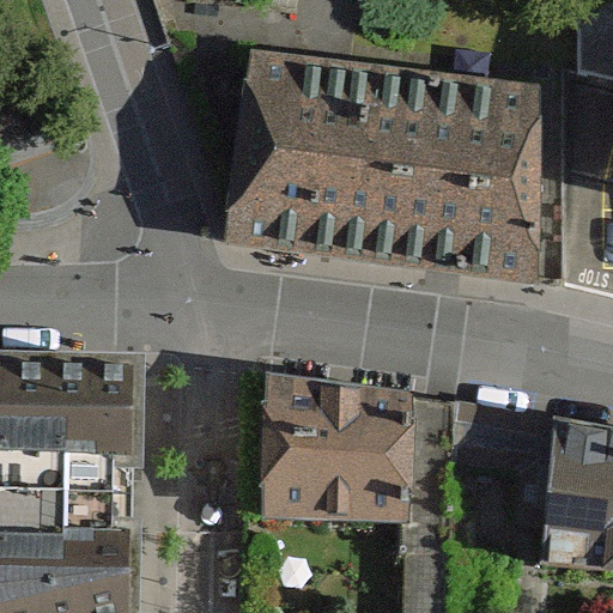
[(566,90),(259,67),(246,258),(553,279),(566,90)]
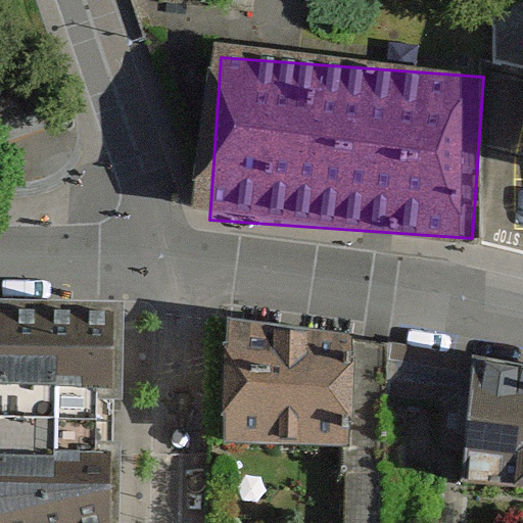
[(123,301),(0,298),(0,435),(120,441),(123,301)]
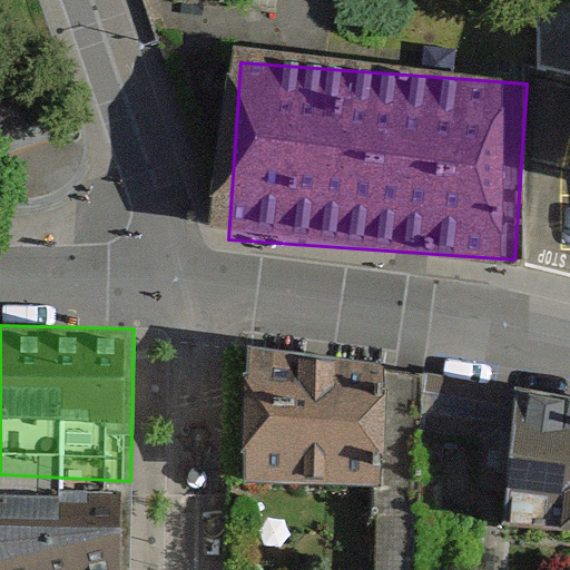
[(384,367),(248,344),(243,482),(377,485),(384,367)]
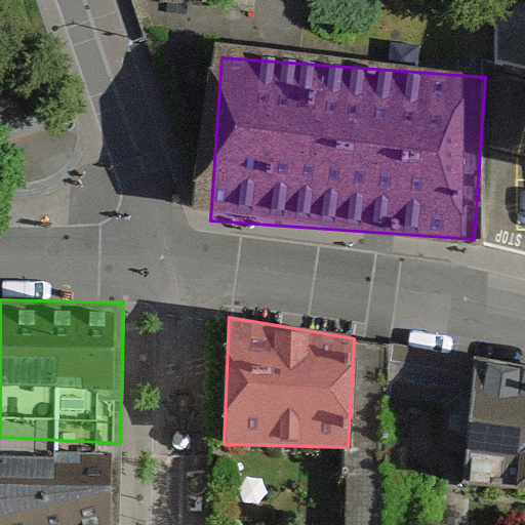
[(474,368),(398,359),(391,421),(468,430),(474,368)]
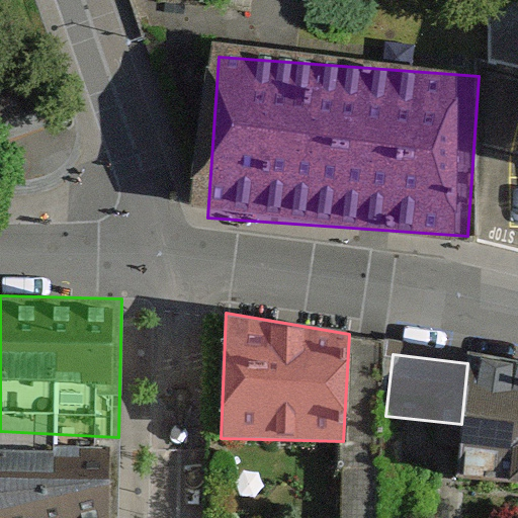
[(517,381),(487,376),(467,497),(517,504),(517,381)]
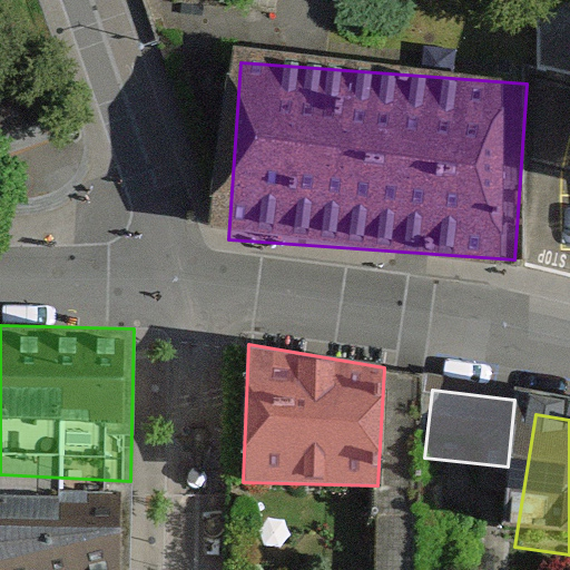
[(0,569),(129,569),(130,481),(0,474),(0,569)]
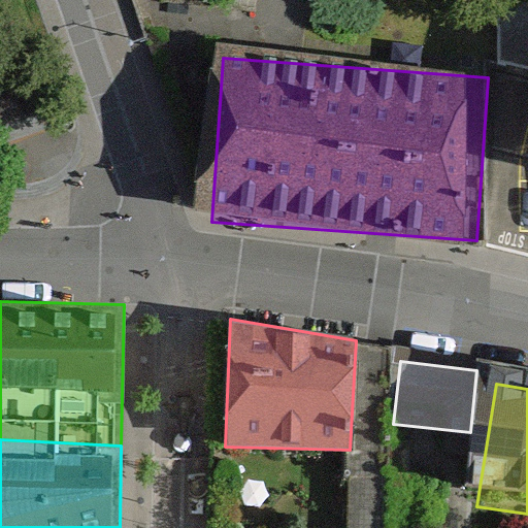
All buildings are outlined.
